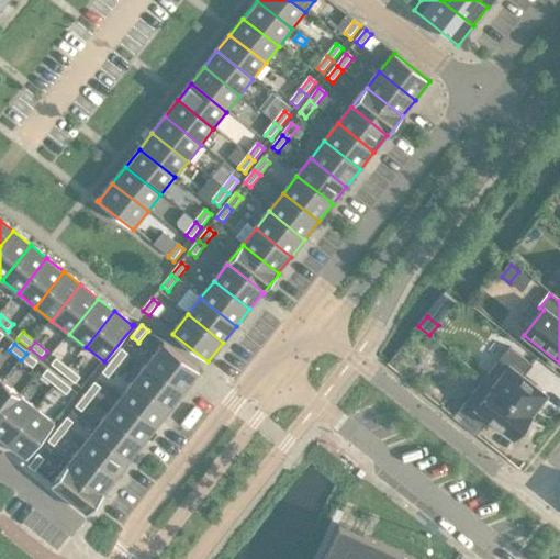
[(165,344),(164,344),(149,362),(185,391),(200,371),(165,344)]
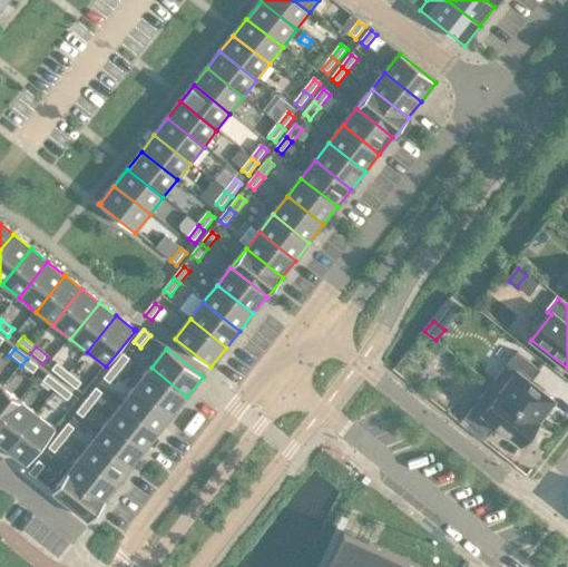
[(491,387),(541,426),(552,411),(549,409),(555,401),(531,383),(540,372),(517,354),(491,387)]
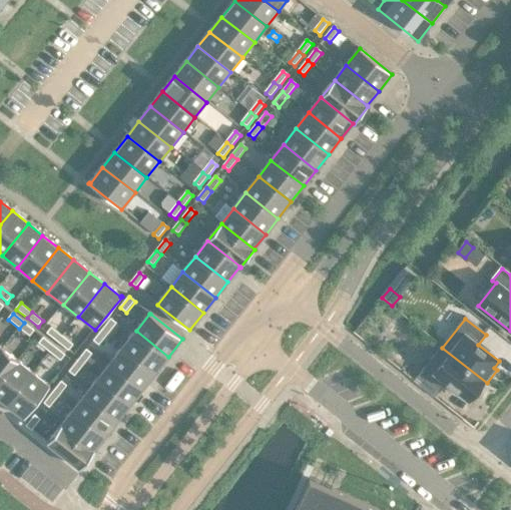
[(117,324),(111,320),(102,331),(108,335),(117,324)]
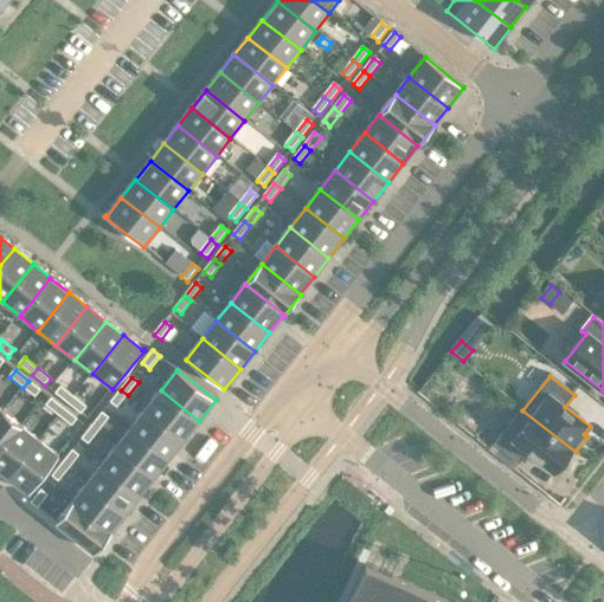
[(29,381),(23,388),(36,399),(42,390),(29,381)]
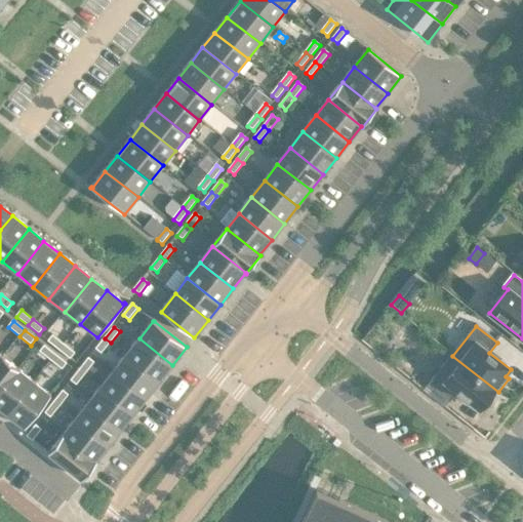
[(53,335),(48,342),(59,351),(65,344),(53,335)]
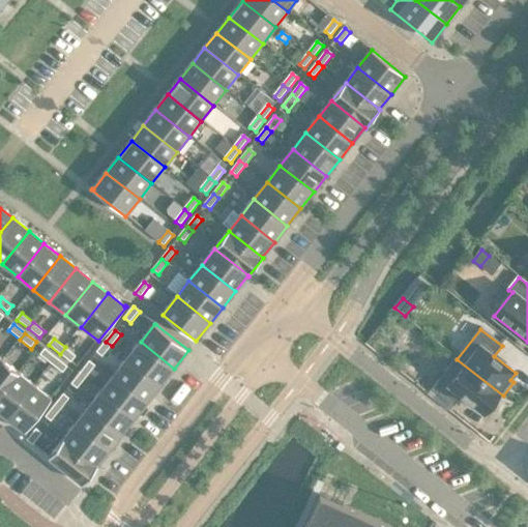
[(106,342),(96,353),(103,357),(112,346),(106,342)]
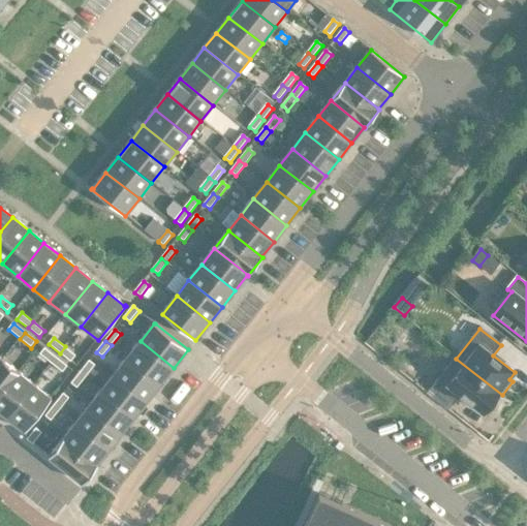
[(160,384),(174,368),(141,341),(127,358),(160,384)]
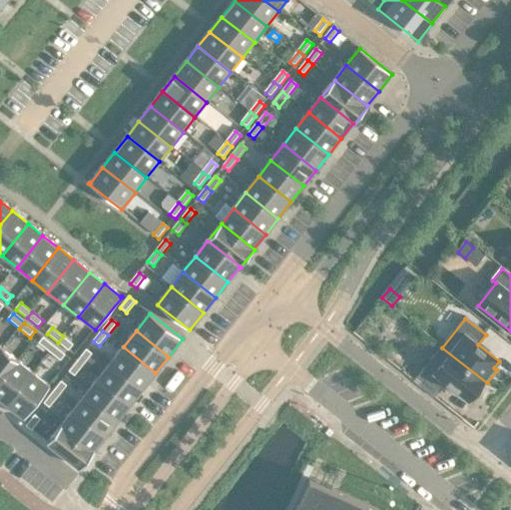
[(63,336),(58,343),(69,351),(74,345),(63,336)]
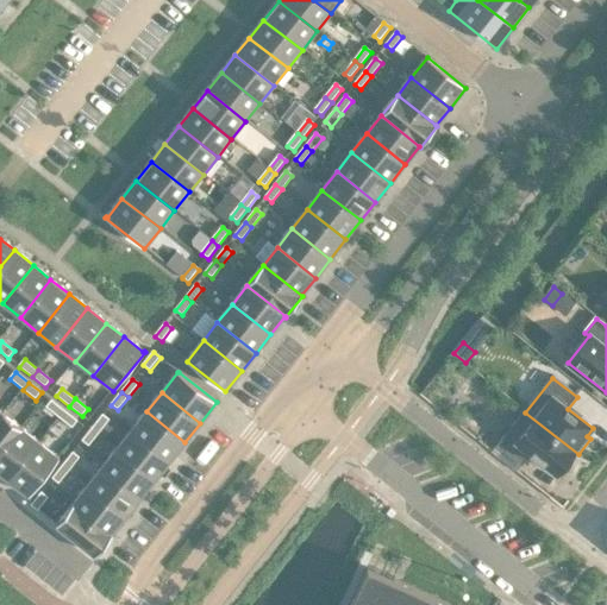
[(51,401),(51,402),(45,409),(58,418),(64,411),(51,401)]
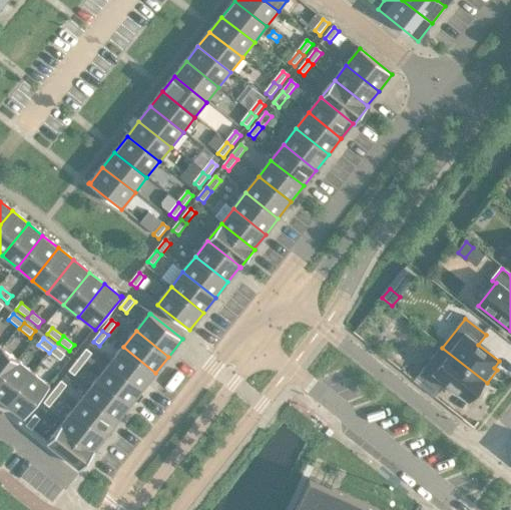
[(54,347),(49,353),(60,362),(65,356),(54,347)]
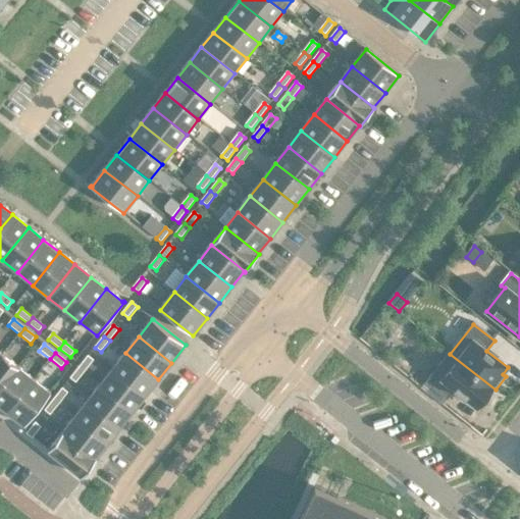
[(146,396),(158,379),(125,353),(113,369),(146,396)]
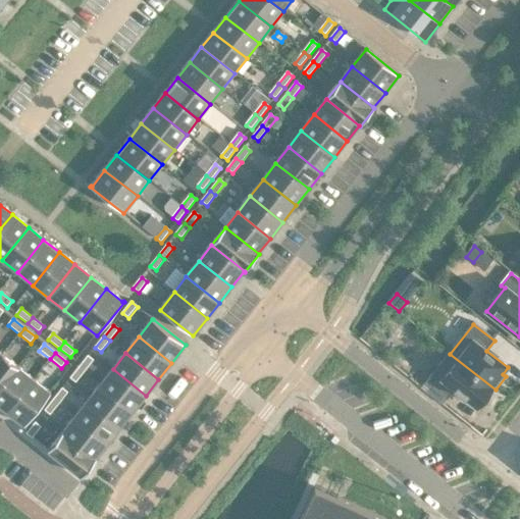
[(484,403),(496,390),(450,354),(426,384),(447,401),(455,391),(465,399),(477,408),(482,402),(484,403)]
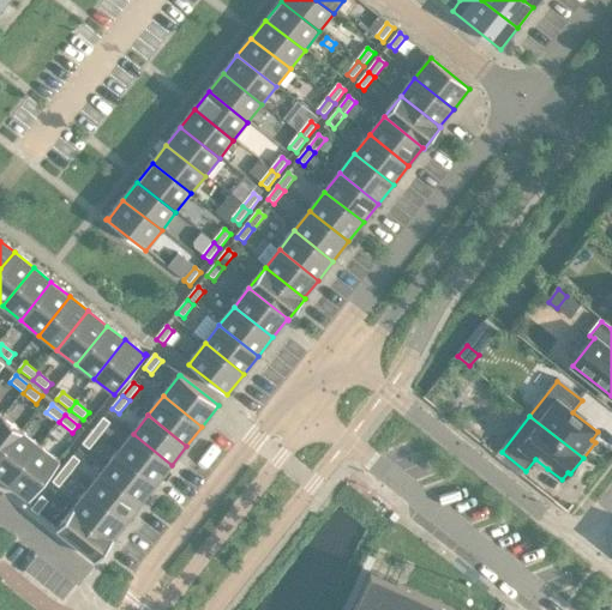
[(0,460),(23,433),(4,417),(0,421),(0,460)]
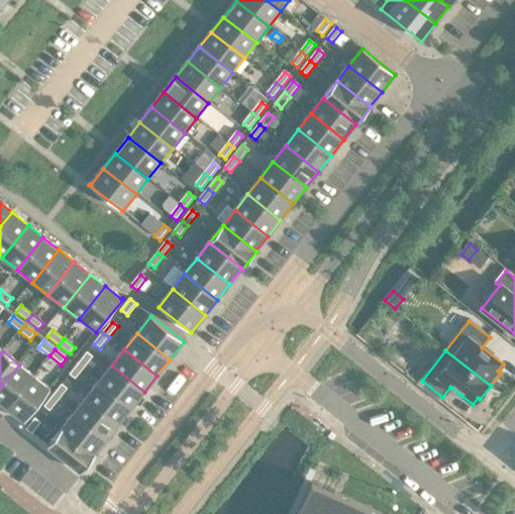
[(87,352),(79,364),(85,369),(93,357),(87,352)]
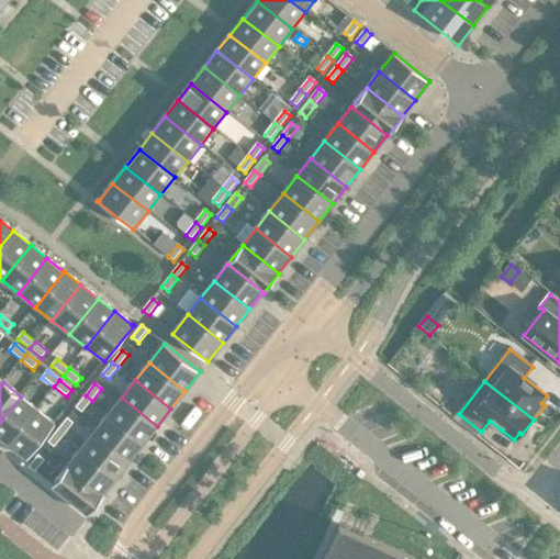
[(76,407),(82,413),(92,401),(86,395),(76,407)]
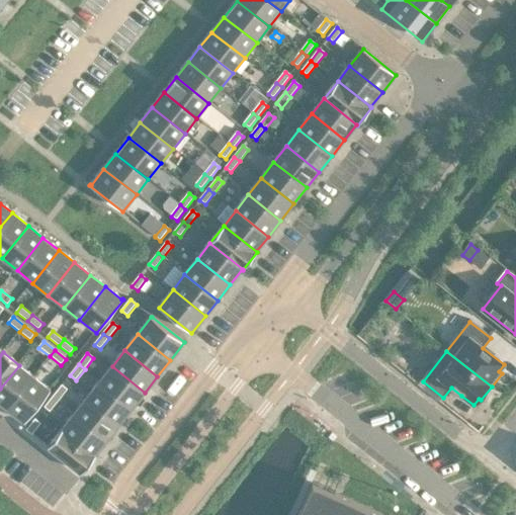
[(19,365),(0,389),(0,404),(8,410),(34,377),(19,365)]
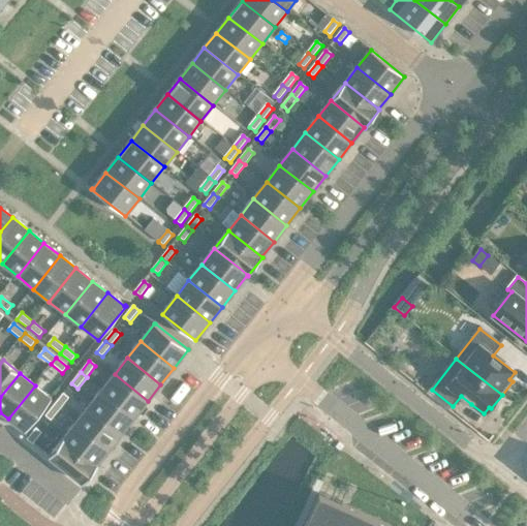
[(135,416),(148,401),(115,374),(102,390),(135,416)]
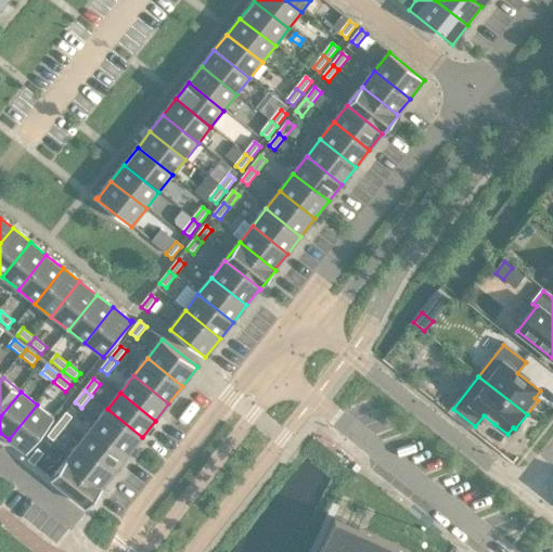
[(54,419),(37,405),(9,439),(26,453),(54,419)]
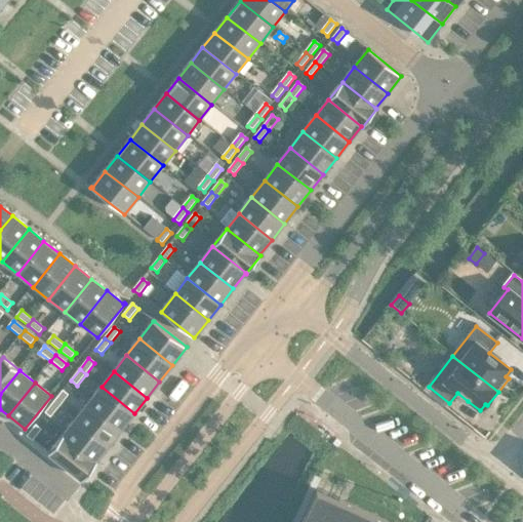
[(121,430),(134,413),(102,387),(88,403),(121,430)]
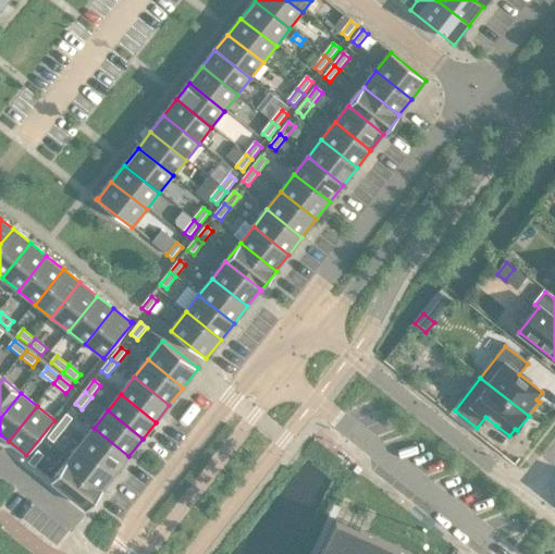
[(74,420),(68,415),(58,427),(64,432),(74,420)]
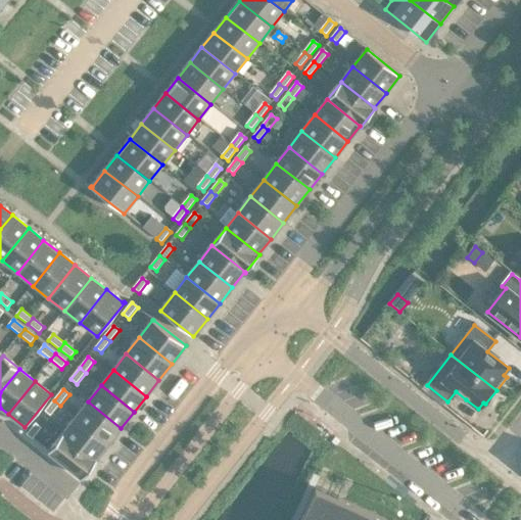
[(54,400),(45,412),(51,417),(60,406),(54,400)]
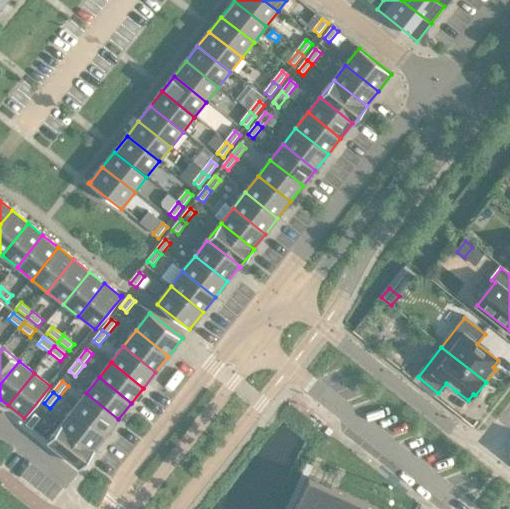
[(106,434),(118,419),(86,393),(74,409),(106,434)]
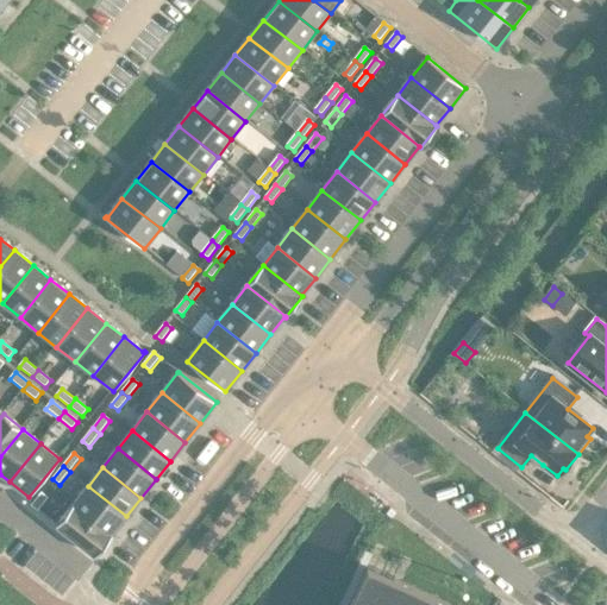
[(112,534),(126,516),(88,486),(73,505),(112,536),(113,535),(112,534)]
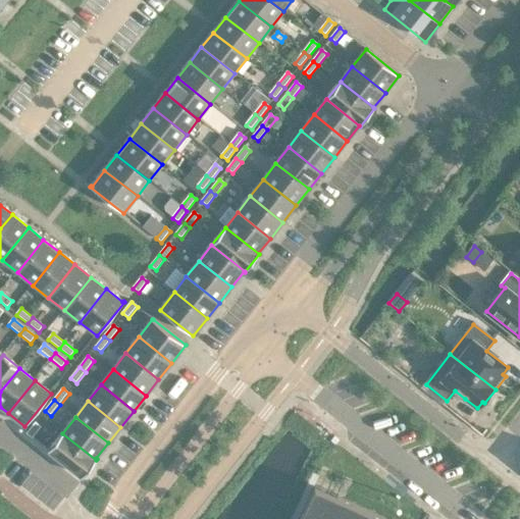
[(36,423),(27,434),(33,438),(42,427),(36,423)]
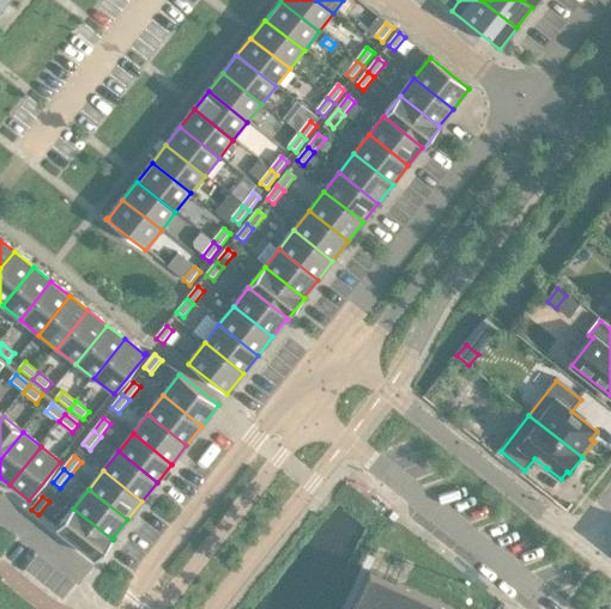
[(96,561),(113,540),(73,509),(56,529),(96,561)]
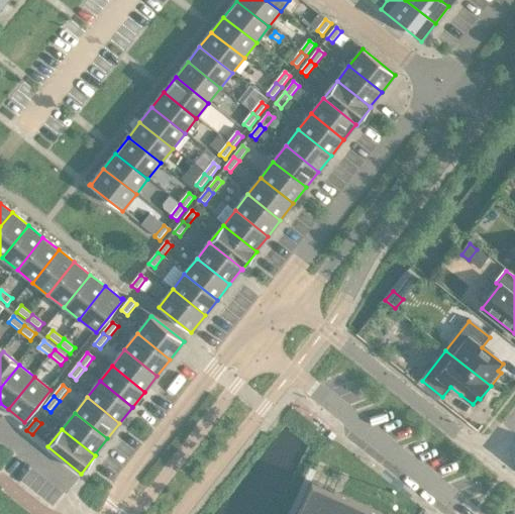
[(379,513),(312,482),(297,513),(379,513)]
